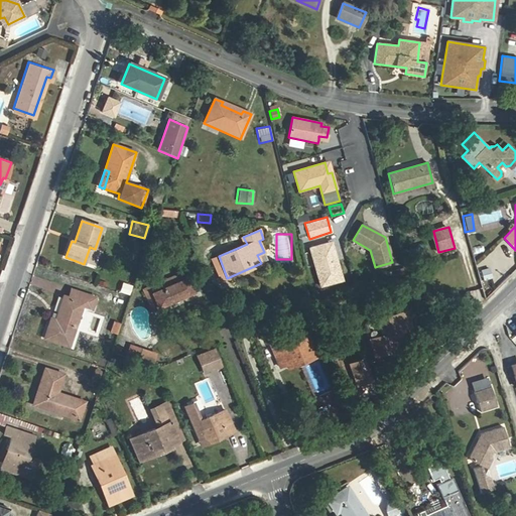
[(328,243),(309,248),(320,286),(342,280),(332,244),(329,245),(328,243)]
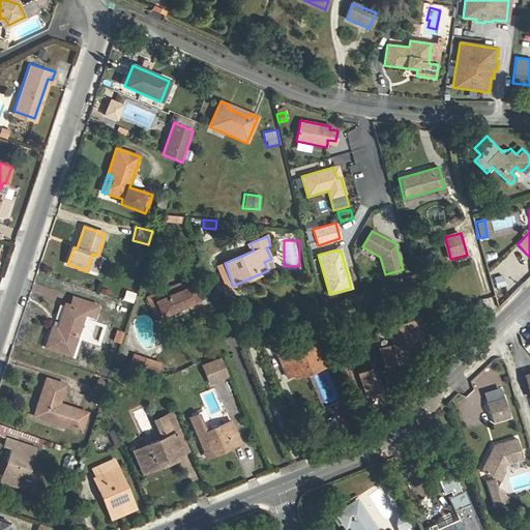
[(226,289),(233,286),(225,263),(217,266),(226,289)]
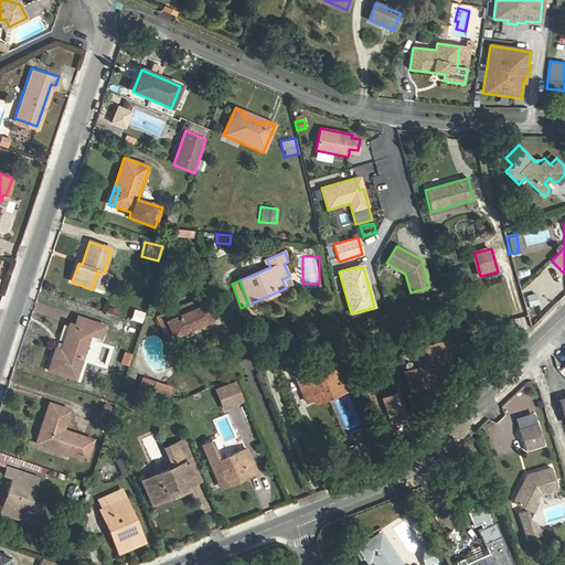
[(441,292),(434,296),(435,304),(445,300),(441,292)]
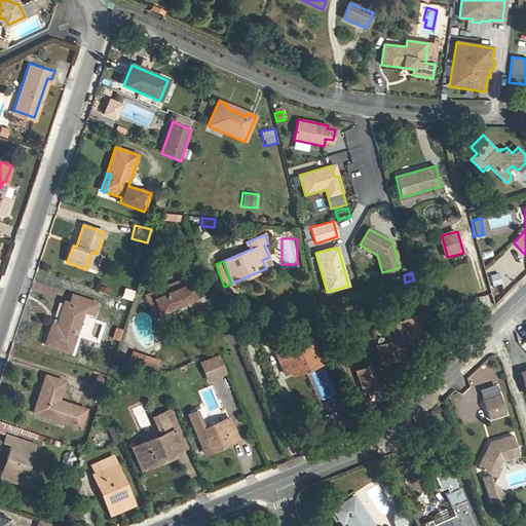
[(498,272),(489,274),(492,285),(501,283),(498,272)]
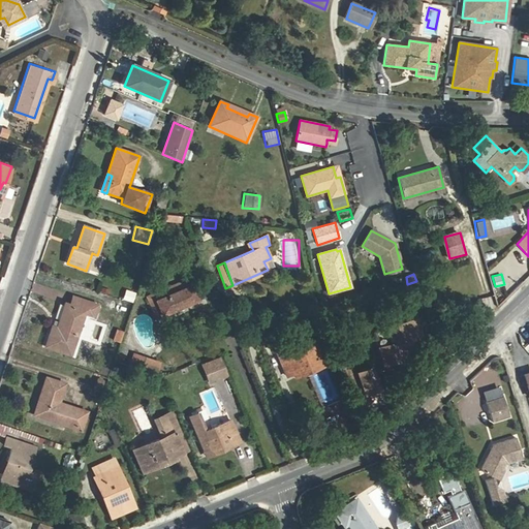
[(156,302),(162,316),(197,300),(188,279),(175,285),(178,292),(156,302)]
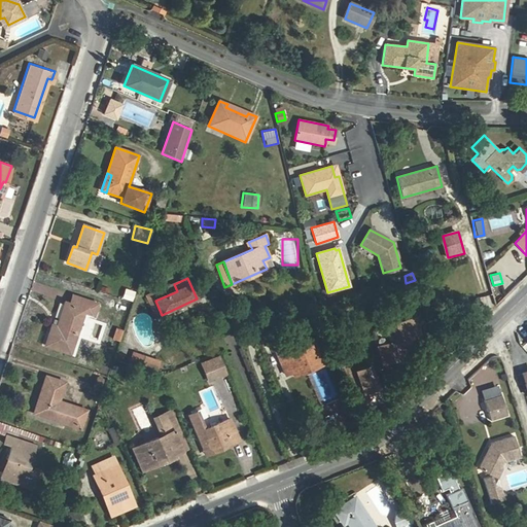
[(155,317),(162,315),(155,301),(177,291),(174,284),(146,296),(155,317)]
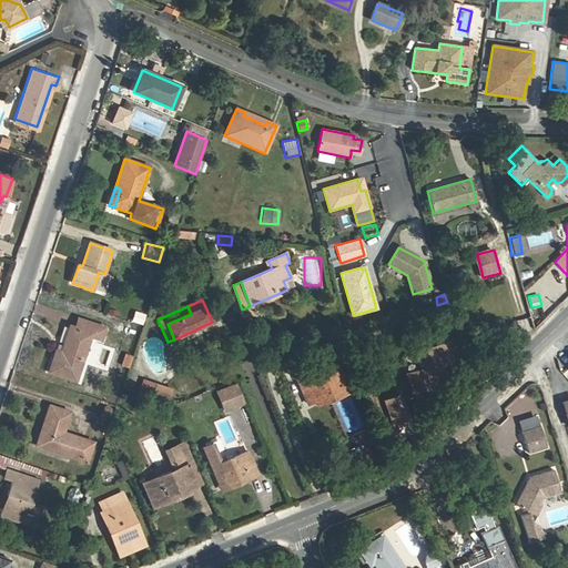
[(133,310),(130,321),(140,324),(144,314),(133,310)]
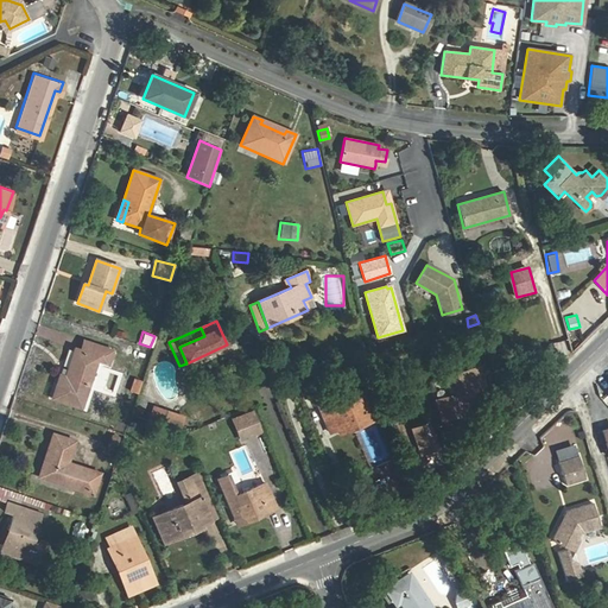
[(108,365),(113,352),(83,341),(81,350),(75,349),(64,378),(58,375),(51,398),(80,409),(96,361),(108,365)]
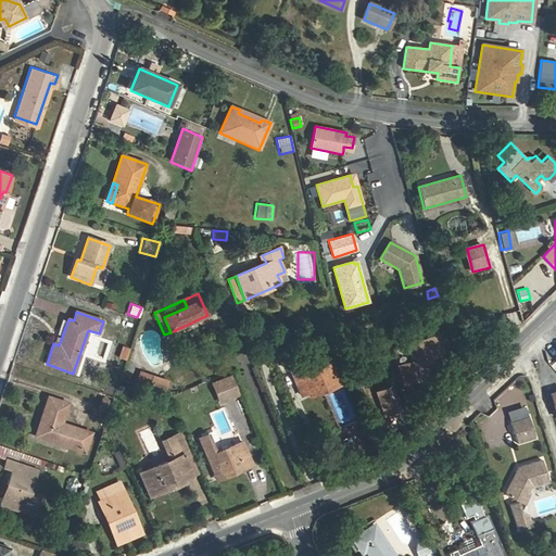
[(412,362),(397,365),(402,382),(427,376),(421,358),(434,355),(433,353),(442,351),(438,337),(407,344),(412,362)]
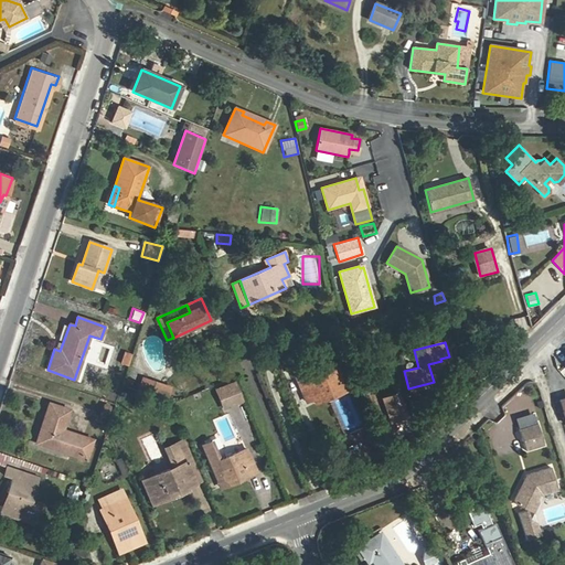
[(287,356),(277,360),(281,371),(291,366),(287,356)]
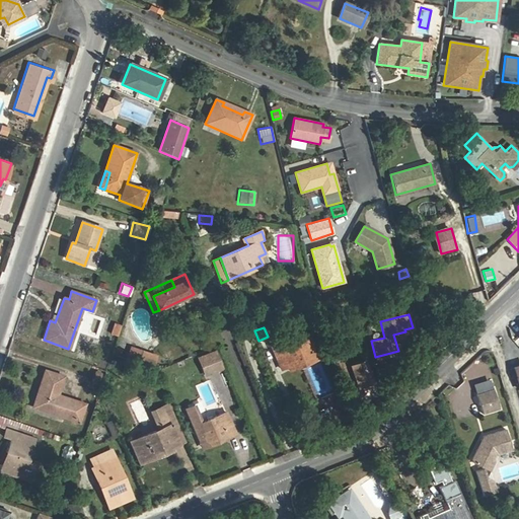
[(268,338),(280,366),(287,363),(316,352),(307,331),(287,340),(285,335),(279,337),(278,334),(271,337),(268,338)]
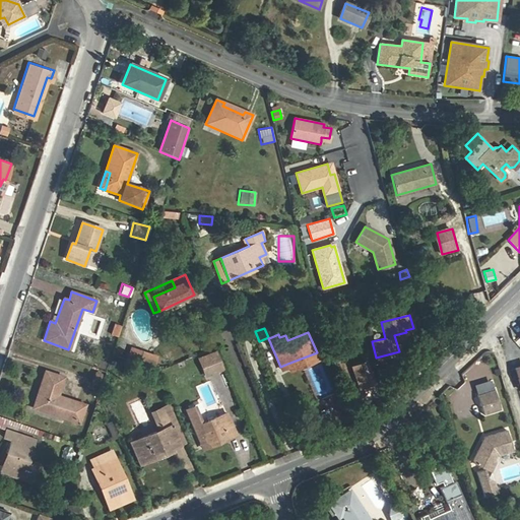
[(131,349),(129,363),(154,365),(155,351),(131,349)]
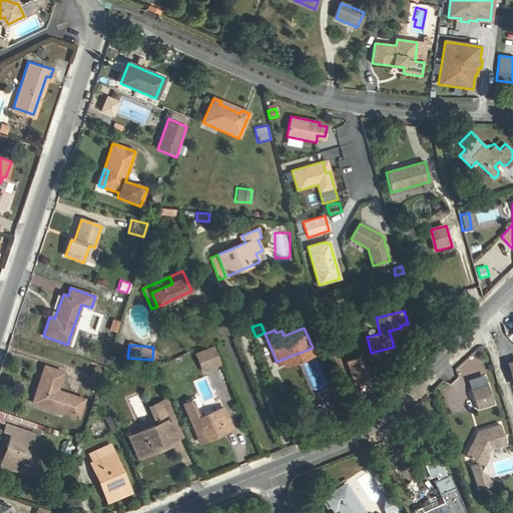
[(212,346),(196,353),(199,361),(207,358),(210,366),(219,362),(212,346)]
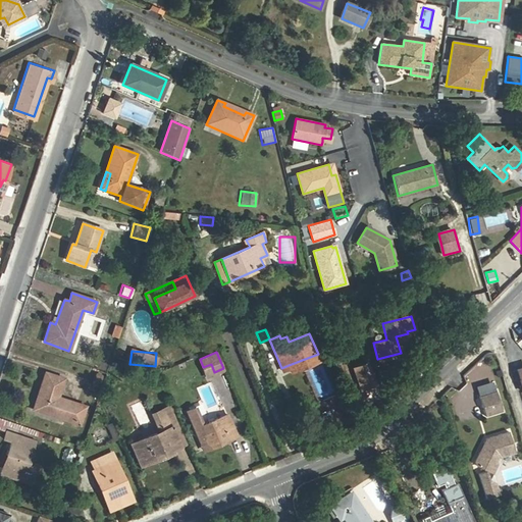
[(320,358),(318,354),(289,365),(291,370),(320,358)]
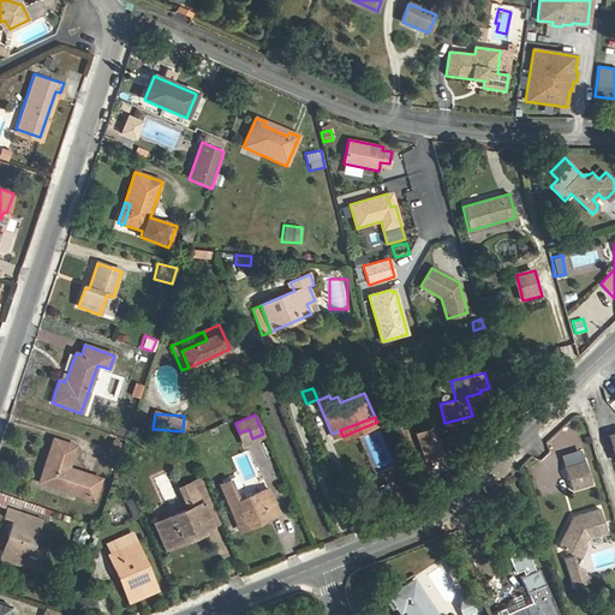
[(239,433),(244,442),(252,439),(249,429),(239,433)]
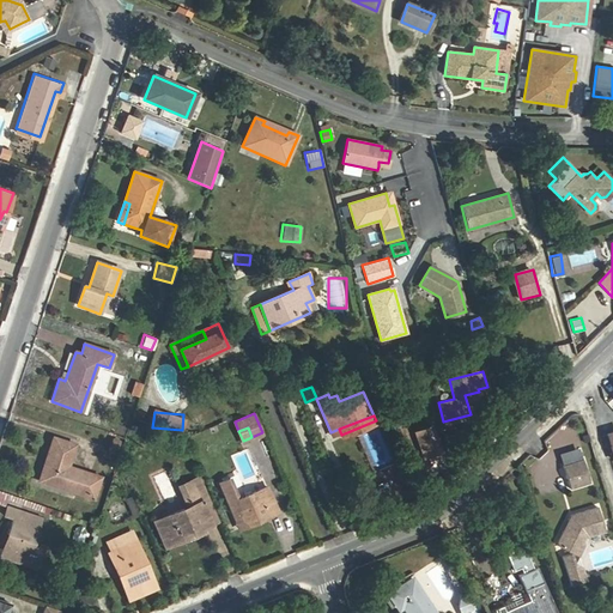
[(431,429),(416,434),(423,459),(438,454),(431,429)]
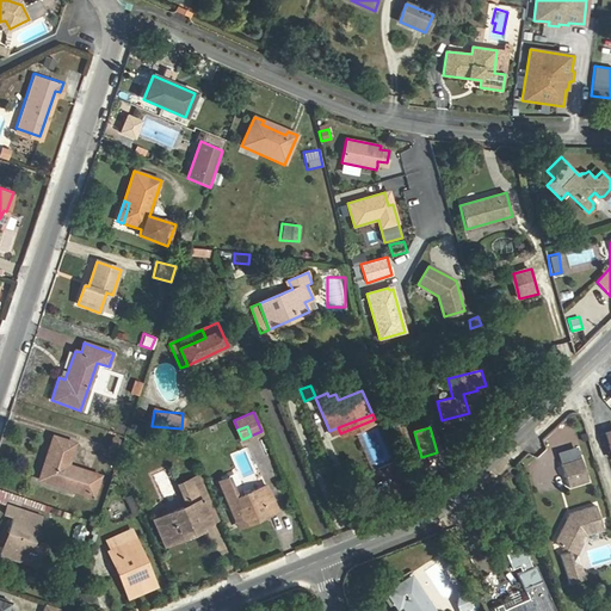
[(66,473),(68,466),(75,444),(54,437),(38,480),(86,495),(91,481),(66,473)]
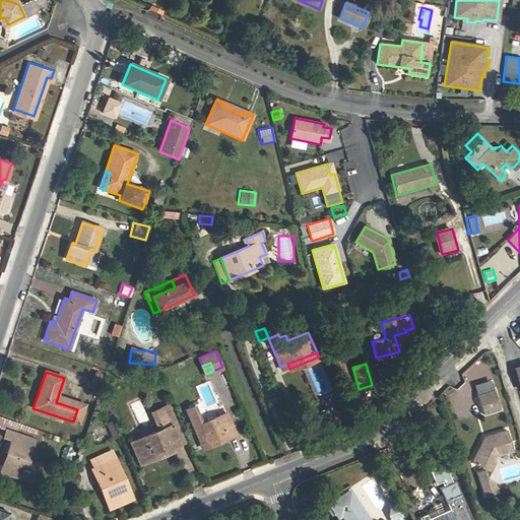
[(498,393),(480,397),(485,417),(503,413),(498,393)]
